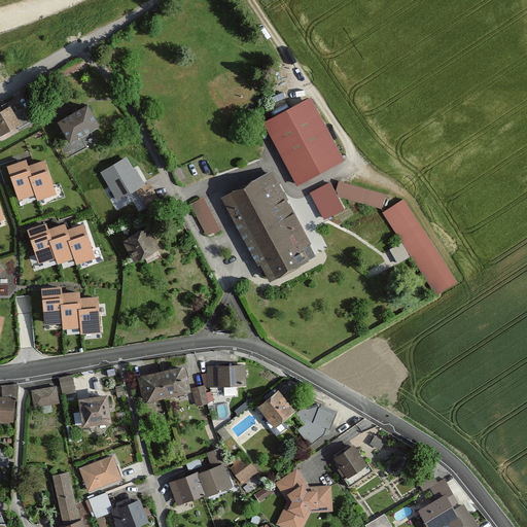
[(260,120),(295,186),(344,161),(309,95),(260,120)]
